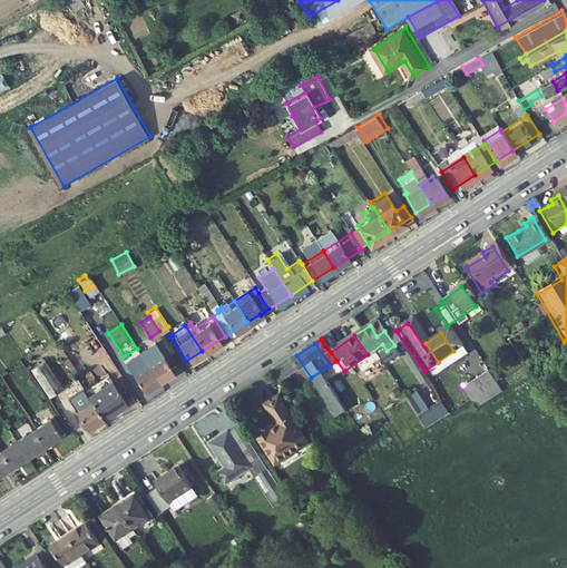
[(296,355),(265,375),(273,387),(292,374),(295,380),(300,376),(305,384),(309,382),(313,389),(316,385),(311,378),(296,355)]
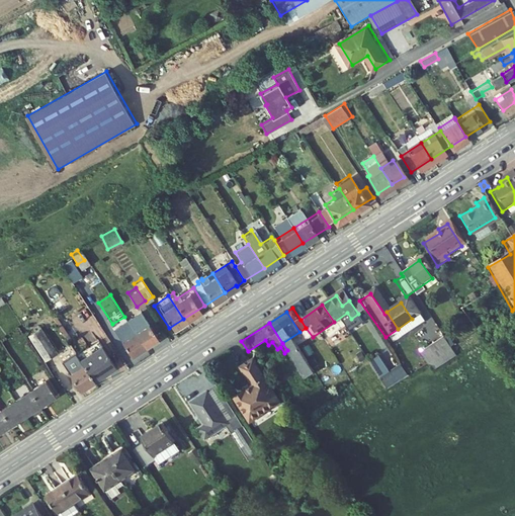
[(149,325),(135,333),(145,348),(158,339),(149,325)]
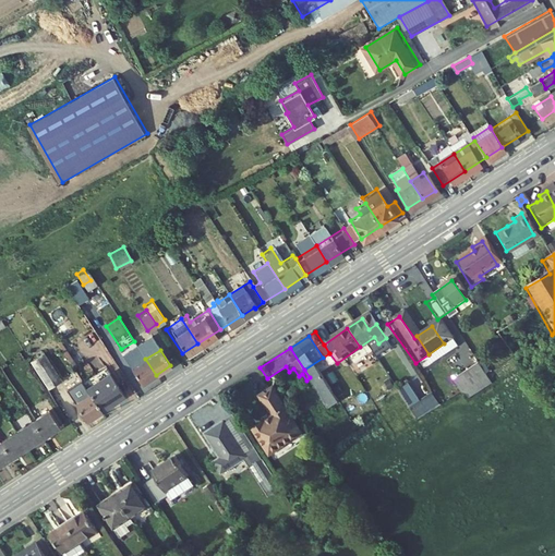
[(43,353),(29,361),(47,388),(60,381),(43,353)]
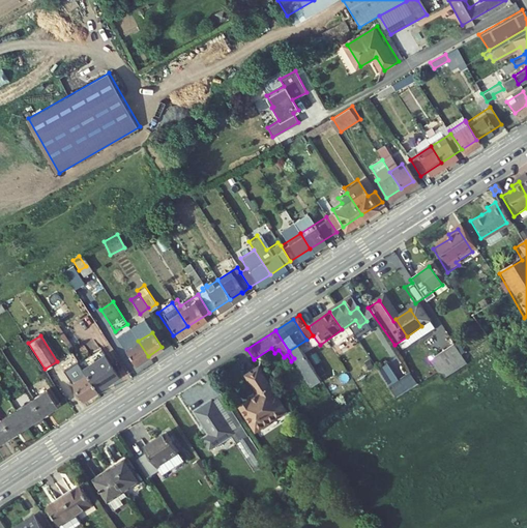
[(138,341),(124,349),(134,364),(148,356),(138,341)]
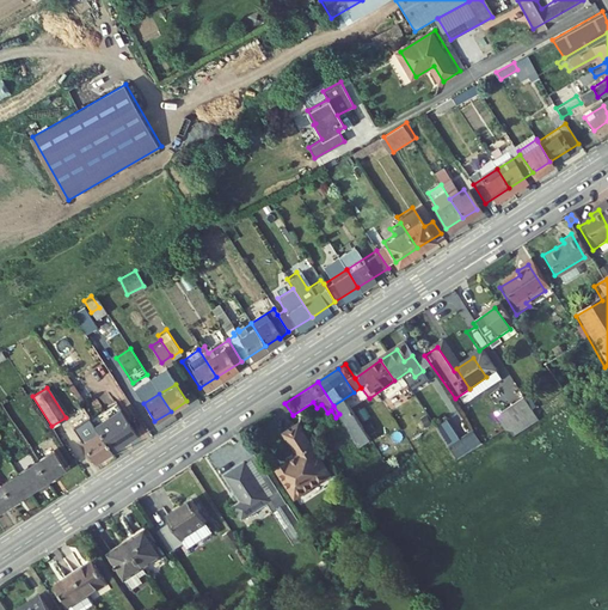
[(514,402),(490,418),(499,432),(523,415),(514,402)]
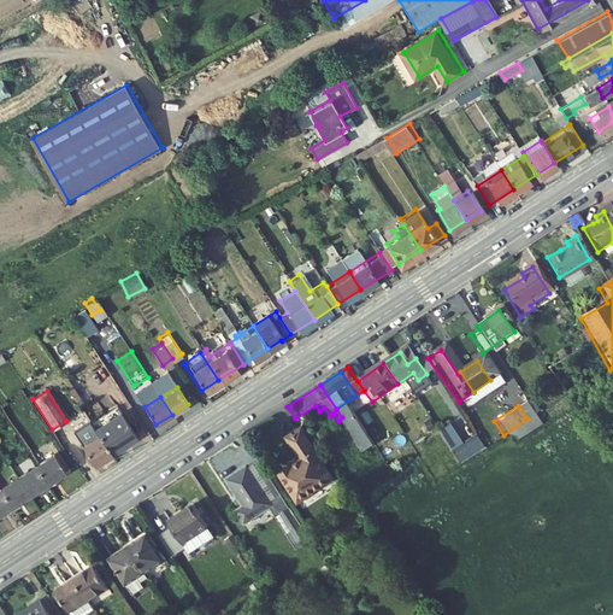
[(92,423),(99,435),(111,455),(136,439),(116,408),(92,423)]
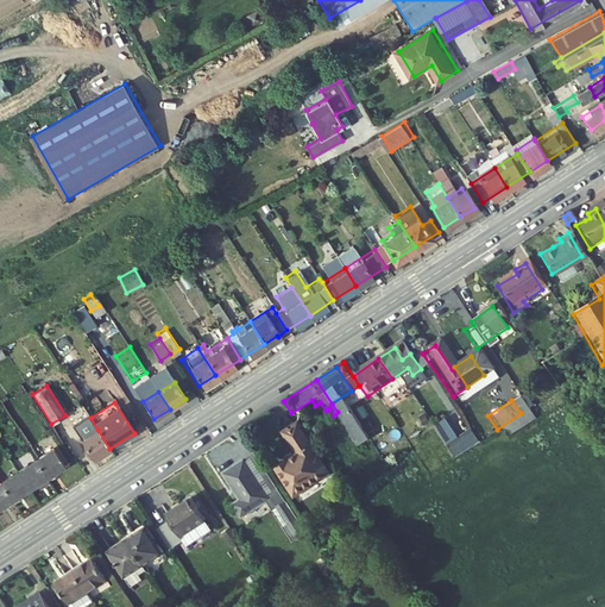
[(432,421),(442,440),(454,435),(442,414),(432,421)]
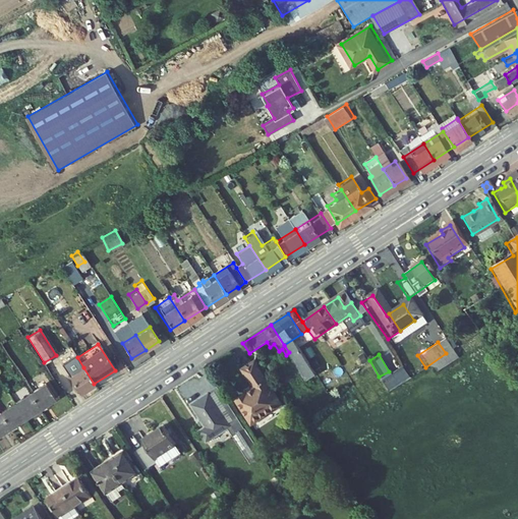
[(252,388),(249,390),(265,414),(279,405),(251,363),(241,370),(252,388)]
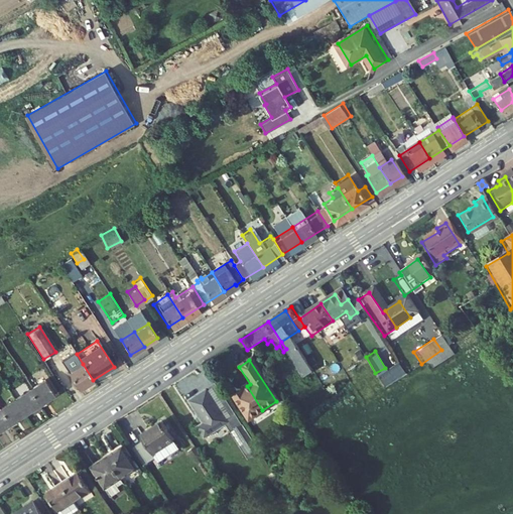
[(398,361),(376,373),(382,384),(404,373),(398,361)]
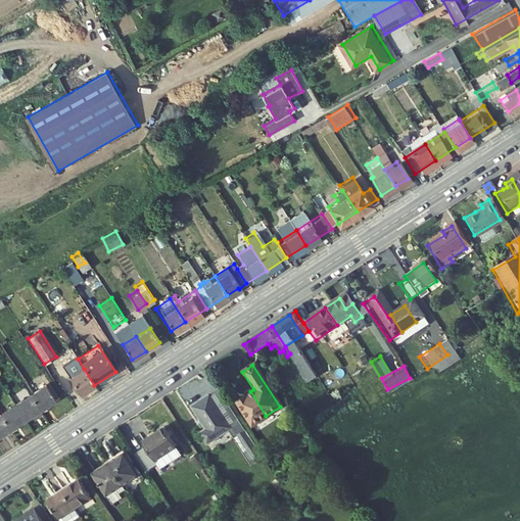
[(84,369),(71,377),(81,393),(94,385),(84,369)]
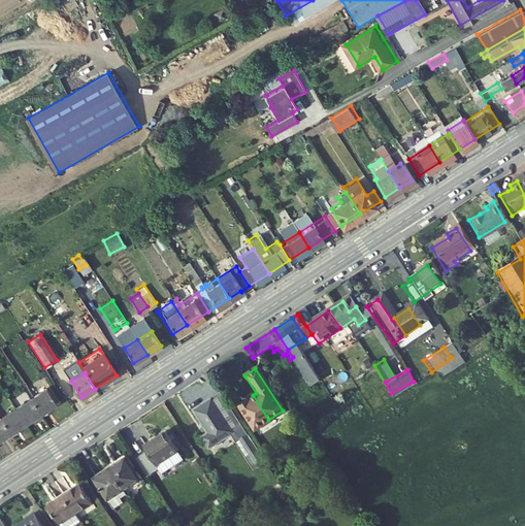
[(44,388),(29,398),(41,417),(46,413),(44,409),(55,403),(44,388)]
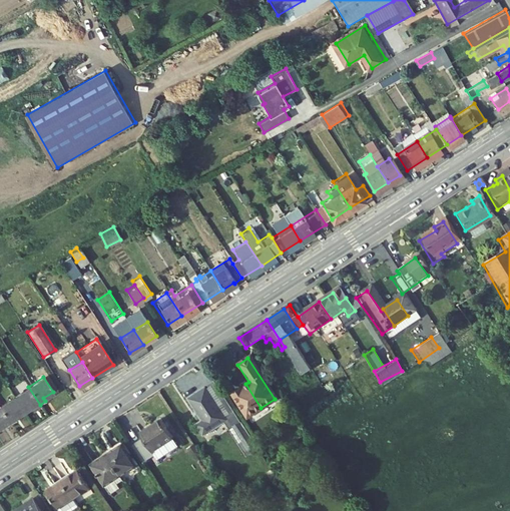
[(245,384),(230,394),(245,418),(261,408),(245,384)]
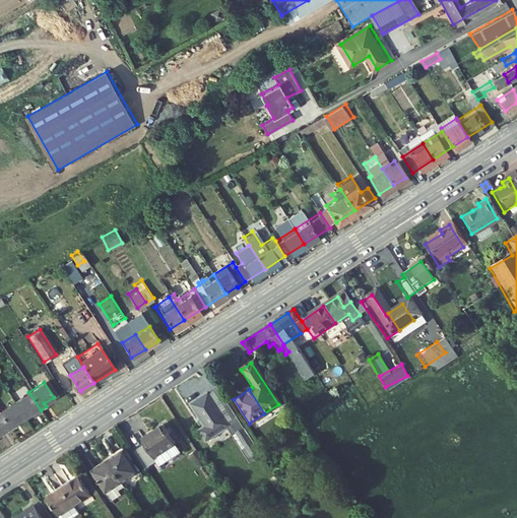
[(204,391),(191,400),(214,435),(228,426),(204,391)]
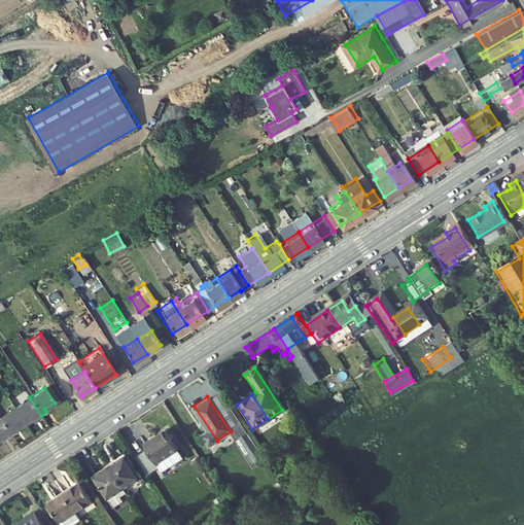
[(29,397),(14,408),(24,422),(34,416),(36,419),(41,416),(29,397)]
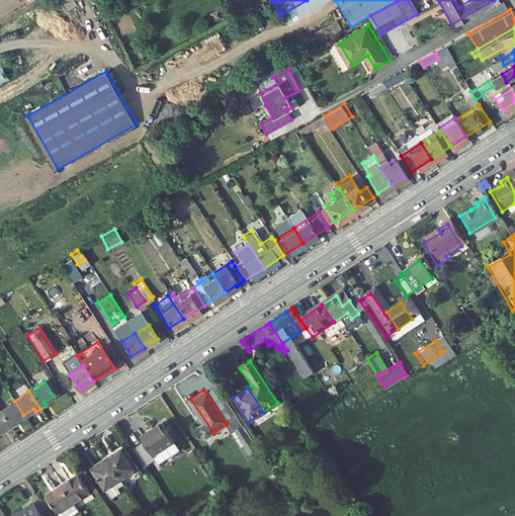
[(190,399),(186,402),(202,425),(194,430),(202,441),(213,433),(190,399)]
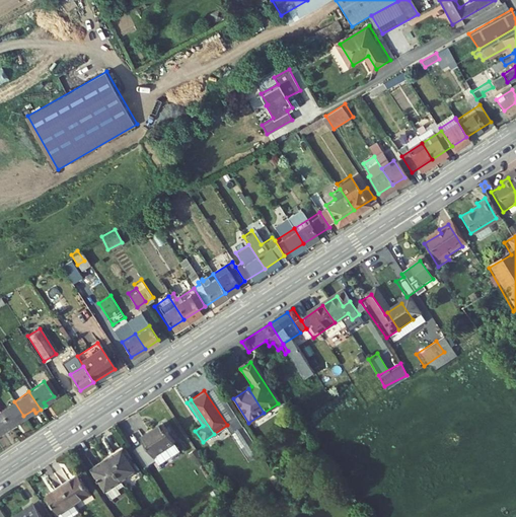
[(14,401),(0,410),(0,413),(10,429),(15,426),(13,423),(23,416),(14,401)]
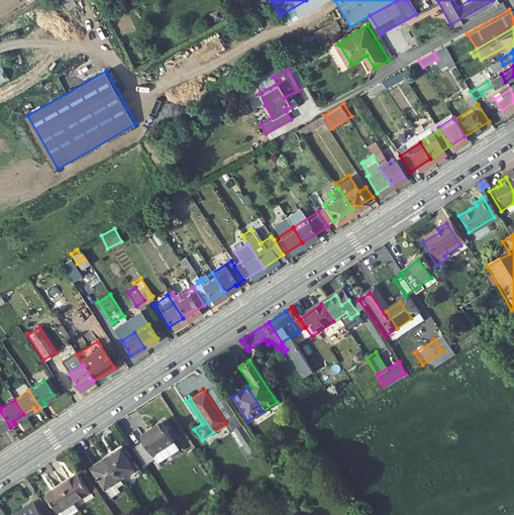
[(0,429),(3,427),(5,430),(10,427),(0,411),(0,429)]
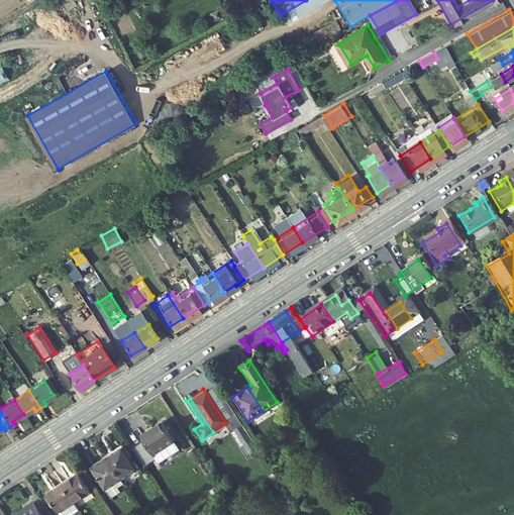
[(159,423),(138,437),(156,464),(175,451),(170,443),(172,441),(159,423)]
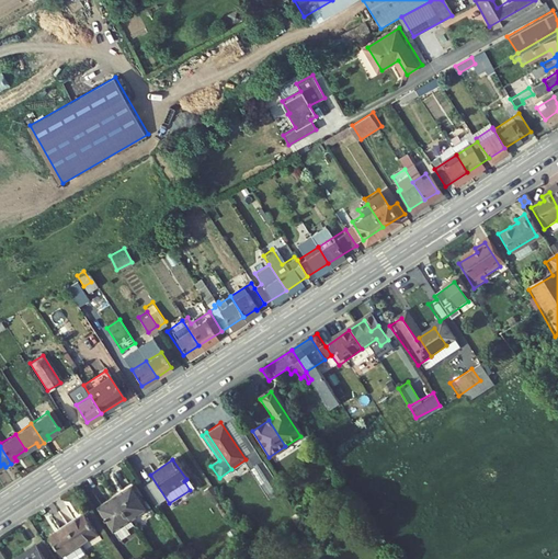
[(260,463),(251,468),(263,487),(272,481),(260,463)]
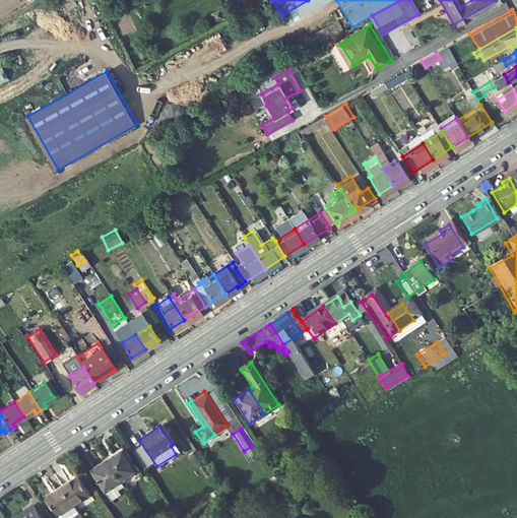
[(121,452),(105,462),(118,482),(133,472),(121,452)]
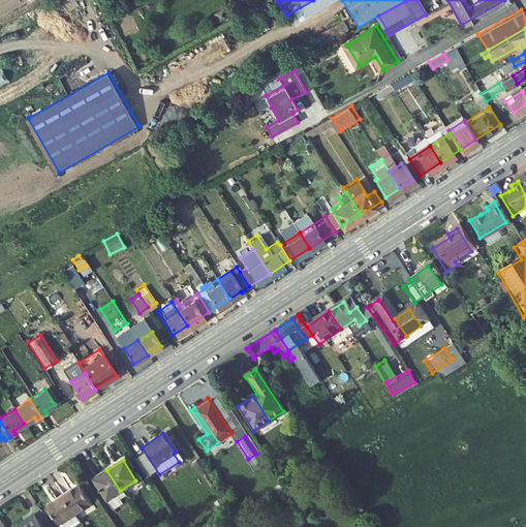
[(106,470),(91,481),(110,510),(120,504),(117,499),(123,495),(120,491),(106,470)]
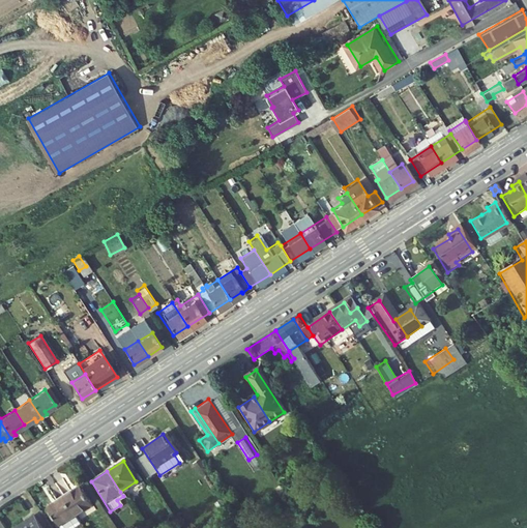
[(78,488),(61,498),(74,518),(90,507),(78,488)]
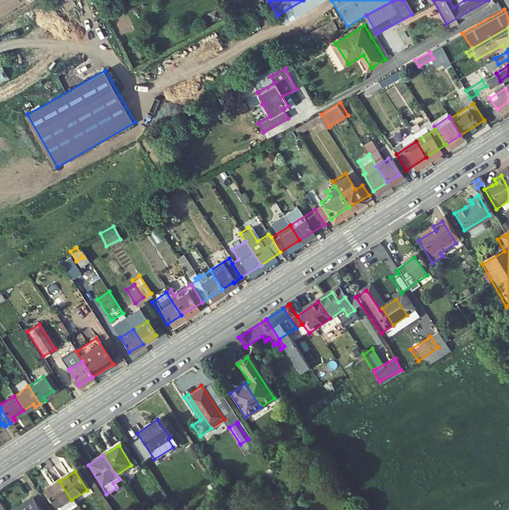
[(59,481),(43,491),(45,494),(42,496),(45,500),(48,498),(55,509),(72,509),(75,508),(71,500),(59,481)]
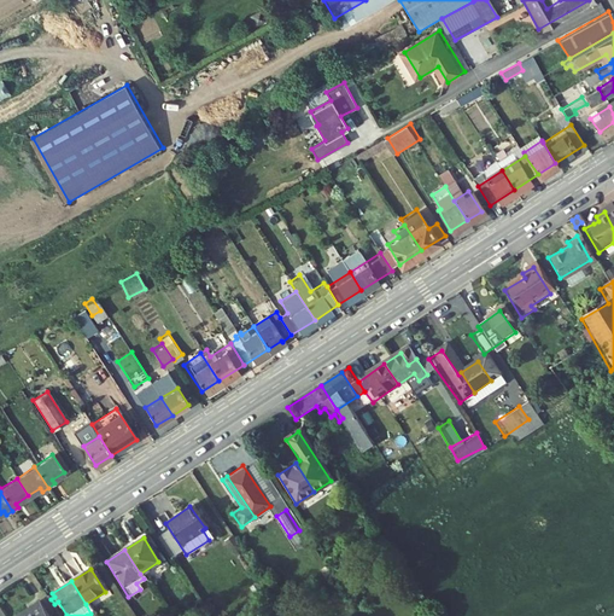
[(42,615),(35,604),(15,615),(53,615),(42,615)]
